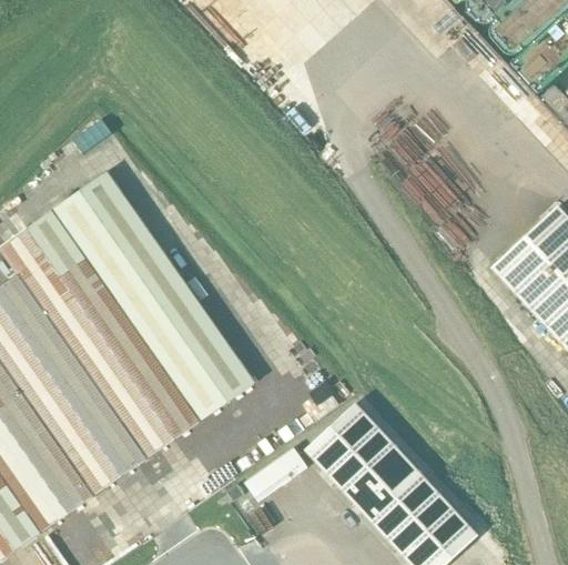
[(107,171),(0,245),(0,248),(18,273),(0,285),(0,560),(255,382),(107,171)]
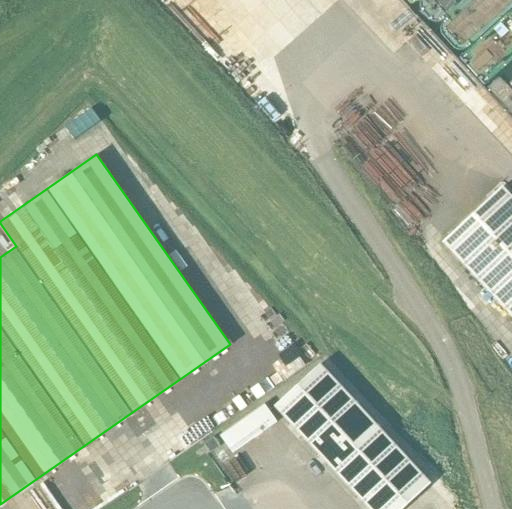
[(511,195),(502,185),(443,240),(511,314),(511,195)]
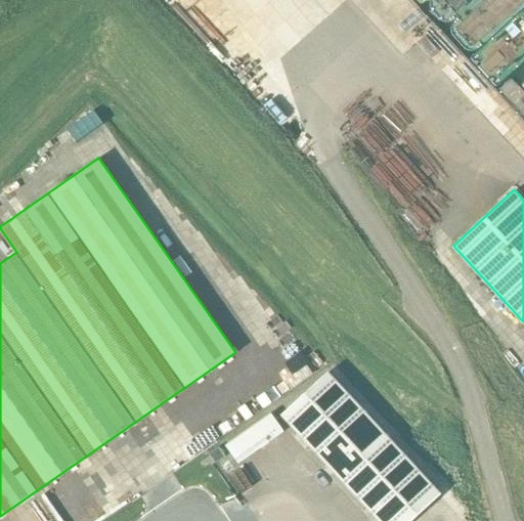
[(381,520),(409,520),(440,493),(328,371),(281,414),(381,520)]
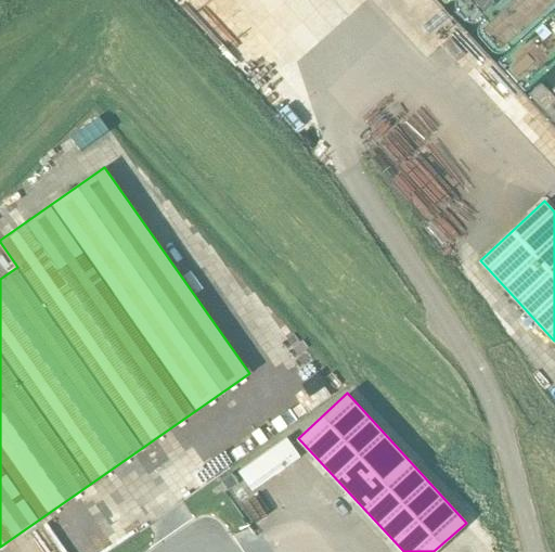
[(221,478),(229,488),(229,489),(240,482),(232,471),(221,478)]
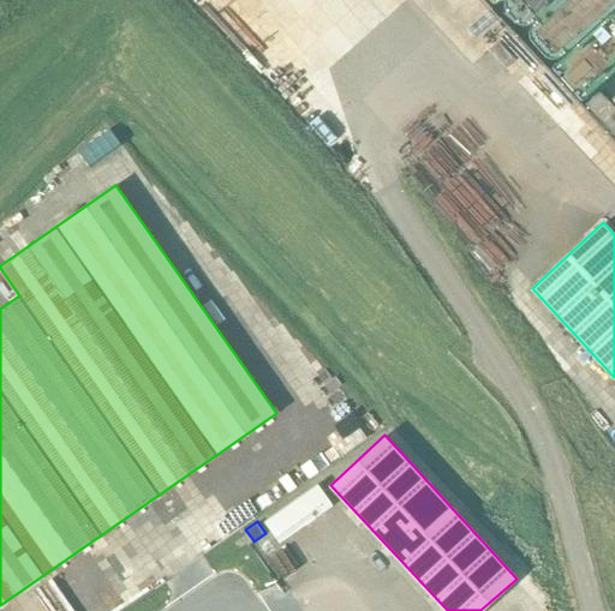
[(123,567),(100,581),(117,606),(138,592),(123,567)]
